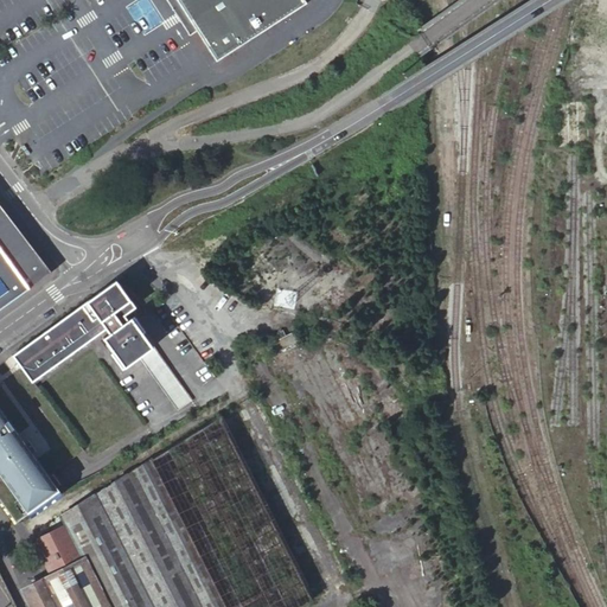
[(165,0),(186,33),(193,29),(174,0),(165,0)]
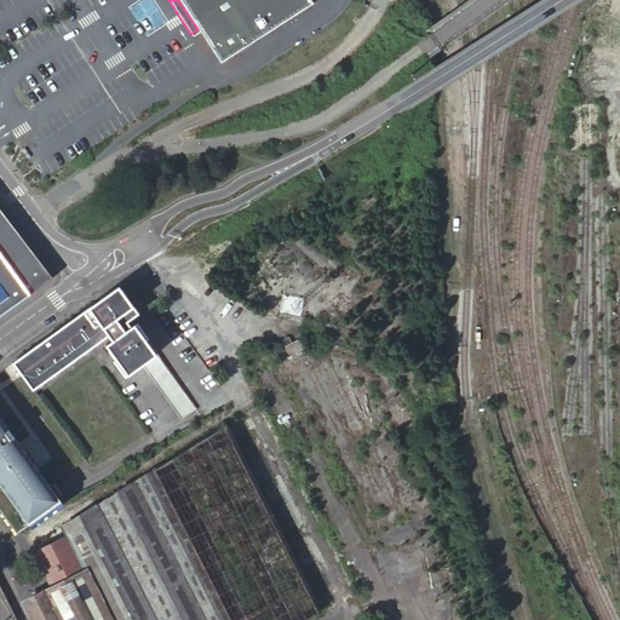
[(178,0),(197,29),(210,47),(218,61),(245,42),(306,0),(178,0)]
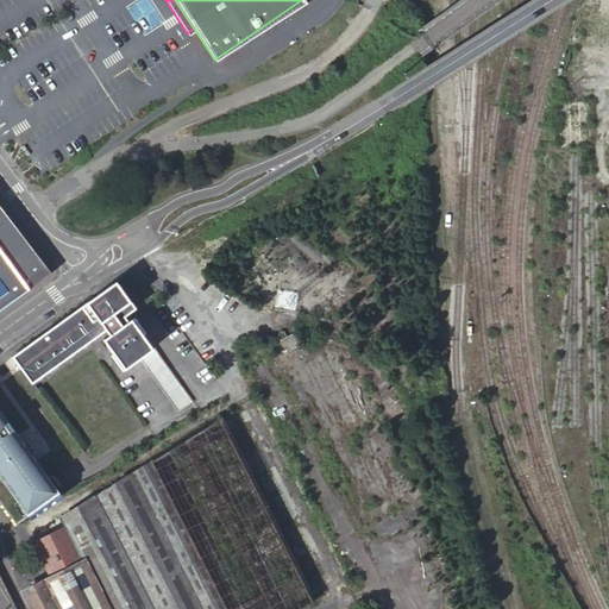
[(0,200),(0,312),(54,275),(0,200)]
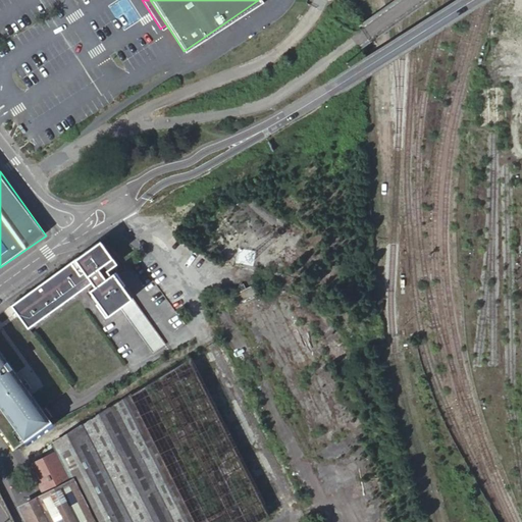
[(104,253),(97,244),(94,246),(90,249),(91,250),(97,258),(104,253)]
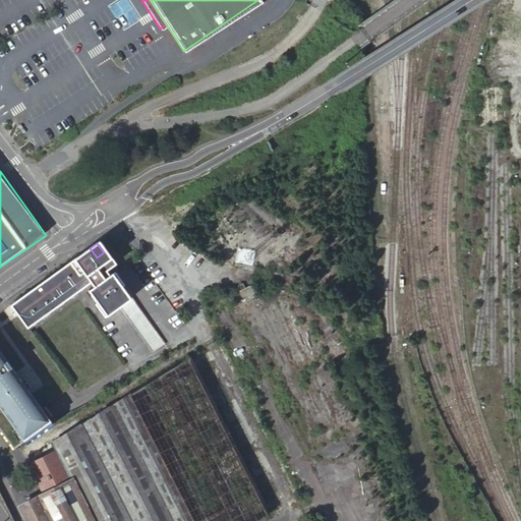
[(109,276),(97,257),(91,249),(87,251),(47,281),(46,279),(42,283),(44,286),(30,295),(13,307),(18,314),(19,315),(27,327),(29,328),(91,282),(94,287),(89,291),(105,313),(116,305),(117,307),(130,298),(112,274),(109,276)]
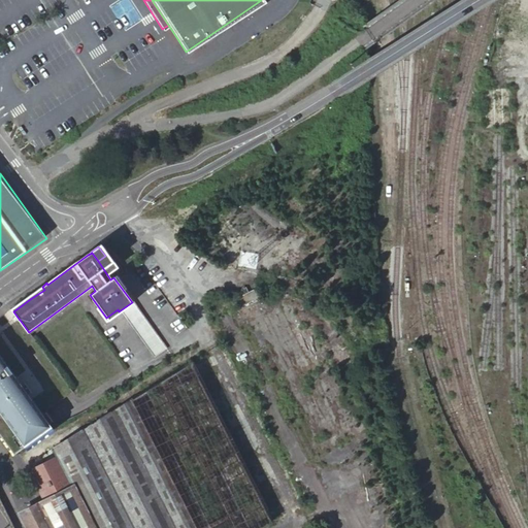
[(165,350),(132,302),(119,311),(153,359),(165,350)]
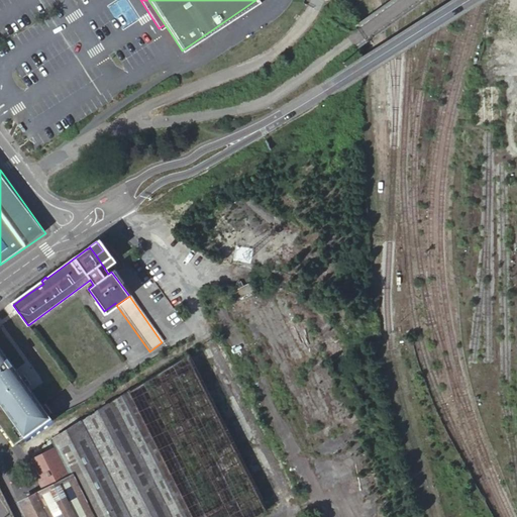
[(23,435),(25,437),(52,418),(48,414),(41,404),(27,385),(20,376),(0,346),(0,403),(16,426),(23,435)]
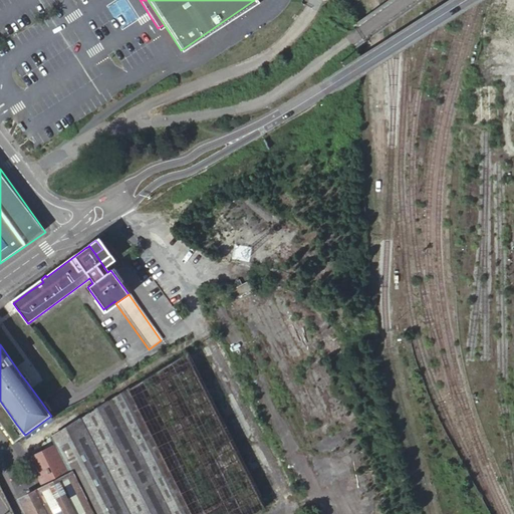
[(186,353),(129,389),(192,513),(248,513),(267,504),(186,353)]
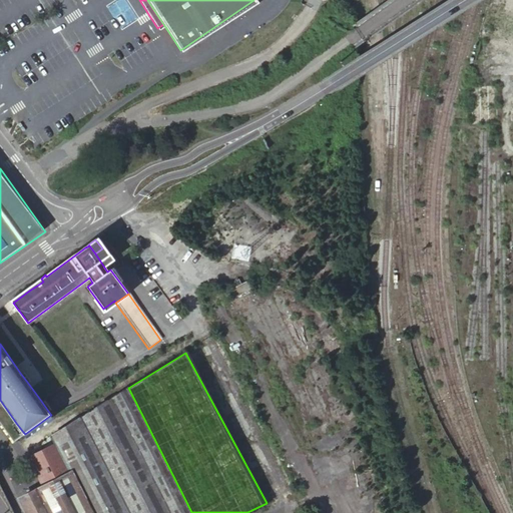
[(24,370),(20,373),(27,382),(30,380),(24,370)]
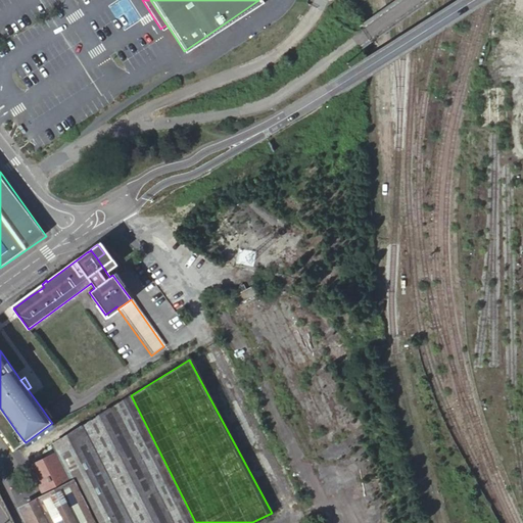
[(94,418),(83,424),(135,522),(195,522),(131,395),(94,418)]
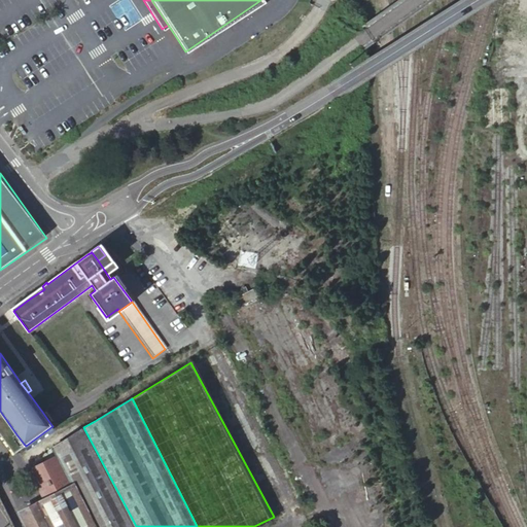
[(45,410),(42,412),(49,422),(53,419),(45,410)]
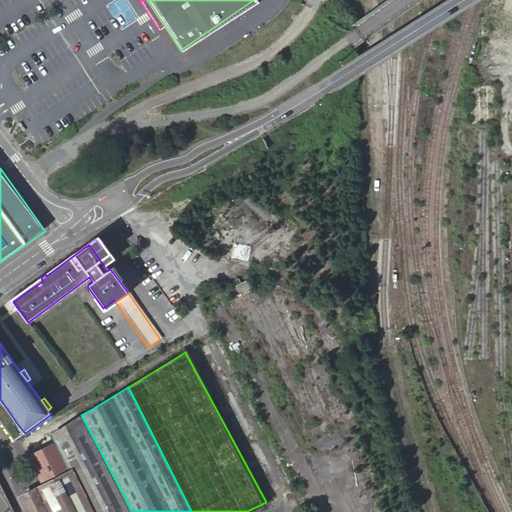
[(132,511),(81,415),(79,417),(80,419),(48,436),(52,444),(27,456),(41,485),(19,497),(26,511),(132,511)]
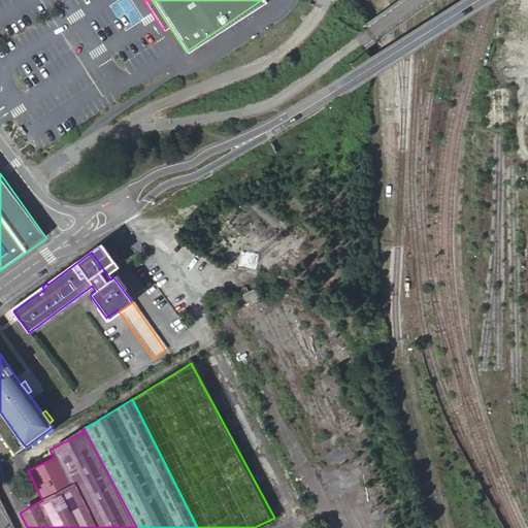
[(24,444),(17,435),(13,437),(20,447),(24,444)]
